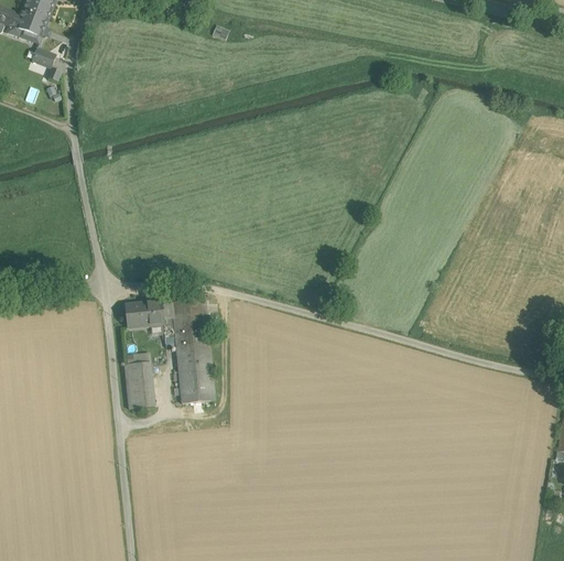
[(25,0),(21,14),(15,27),(42,35),(55,0),(25,0)]
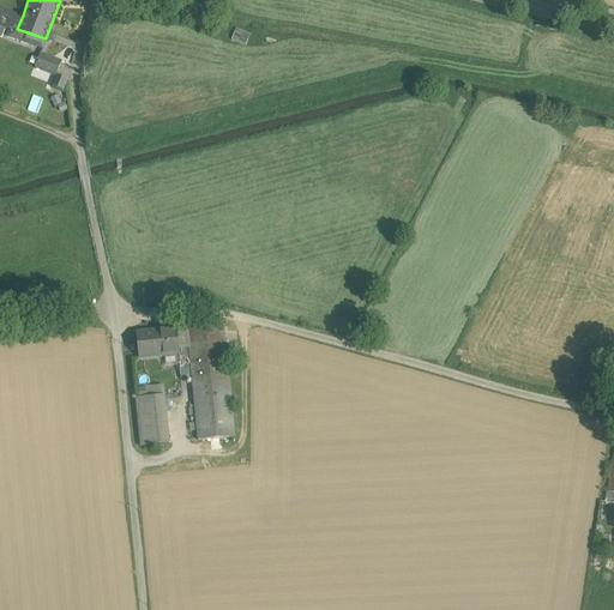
[(23,16),(0,5),(0,20),(17,29),(23,16)]
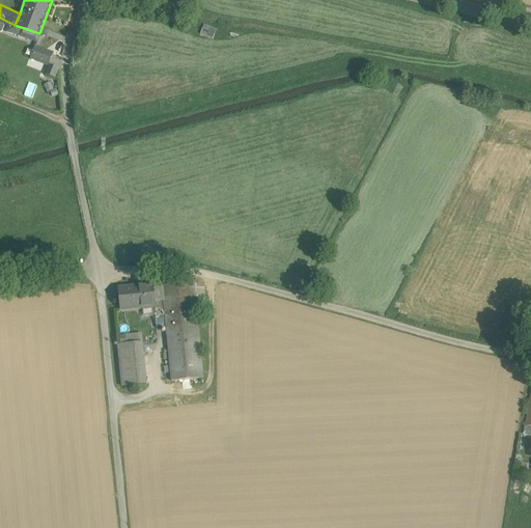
[(200,32),(215,35),(217,25),(202,22),(200,32)]
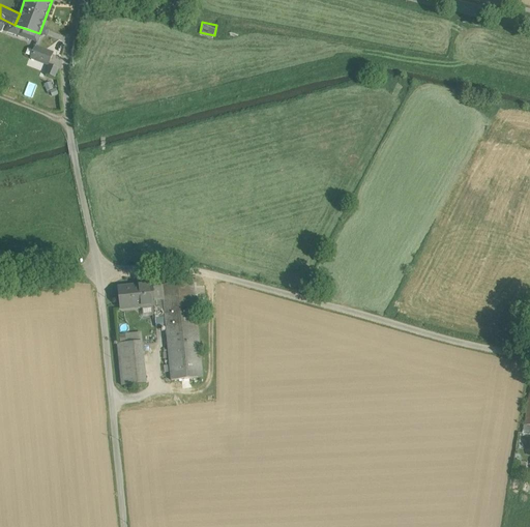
[(53,51),(35,45),(31,56),(49,62),(53,51)]
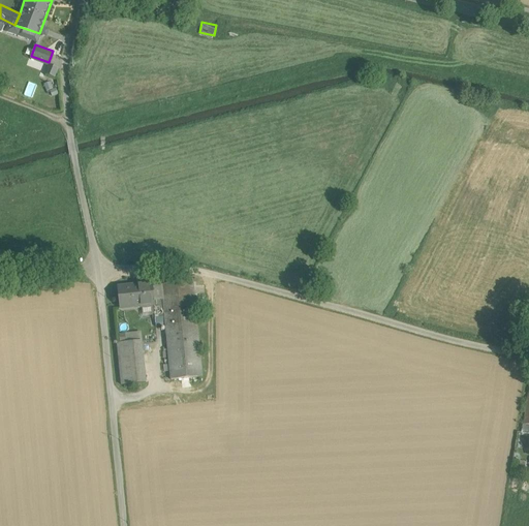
[(193,279),(161,282),(164,314),(170,377),(203,374),(193,279)]
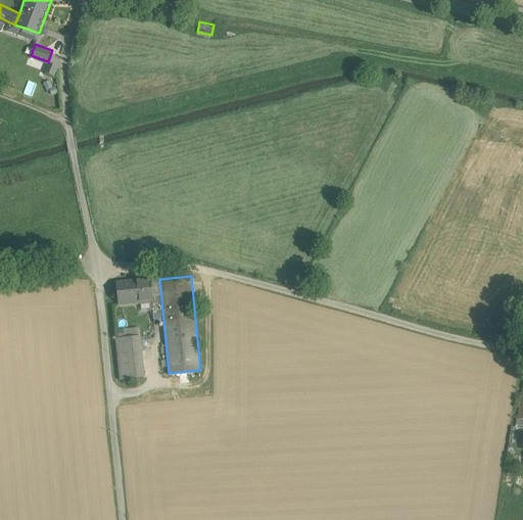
[(138,280),(116,282),(119,298),(133,297),(133,300),(152,298),(151,284),(150,278),(138,279),(138,280)]
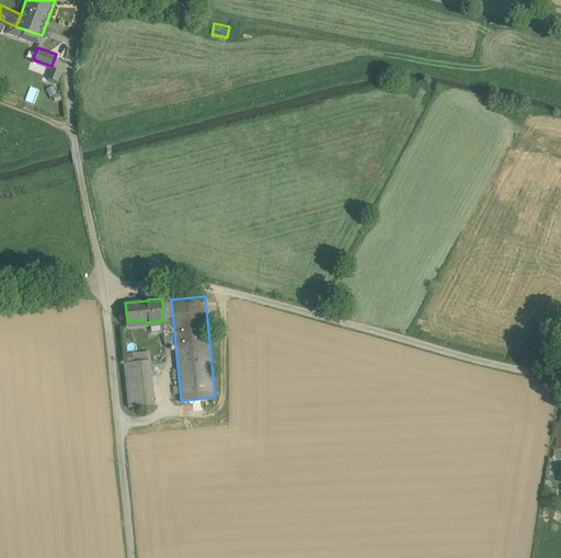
[(172,304),(162,305),(163,320),(164,334),(174,333),(172,304)]
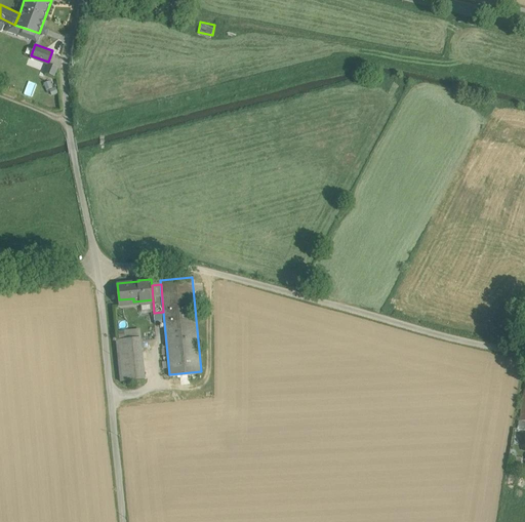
[(140,336),(116,338),(120,379),(145,377),(140,336)]
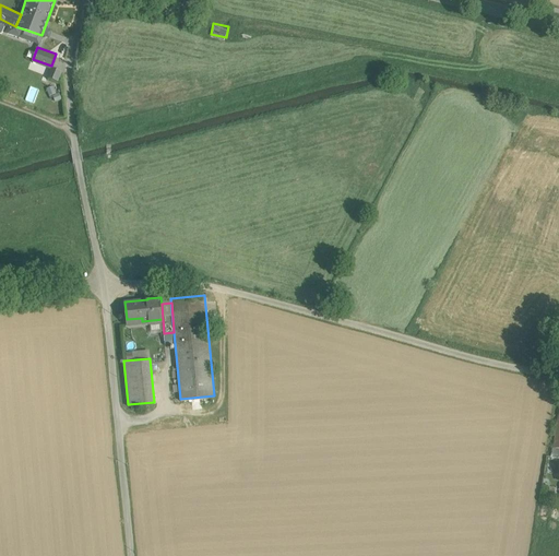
All buildings are outlined.
